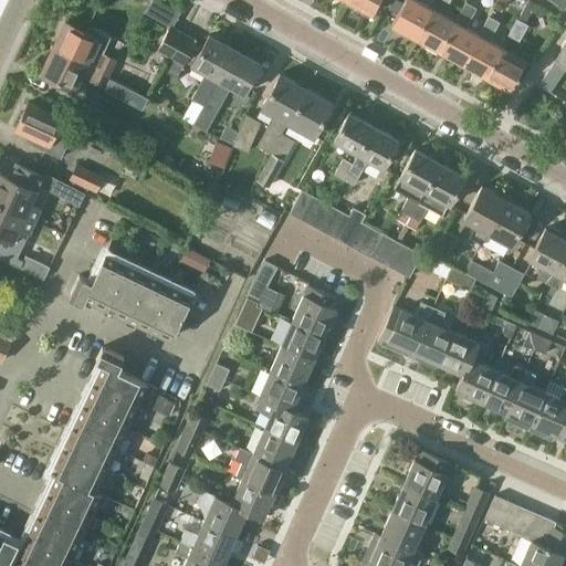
[(347,0),(347,1),(371,14),(378,0),(347,0)]
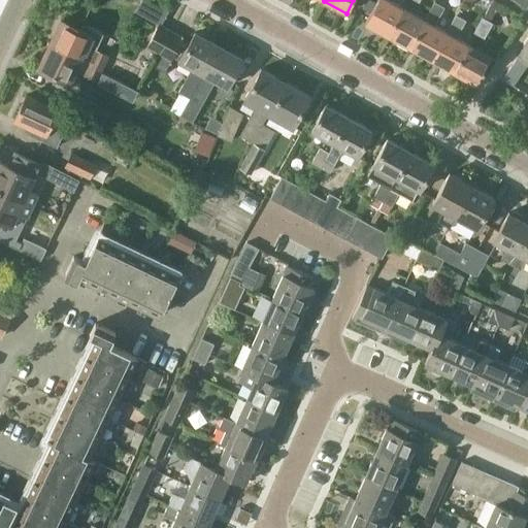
[(387,0),(376,0),(365,23),(387,35),(402,8),(387,0)]
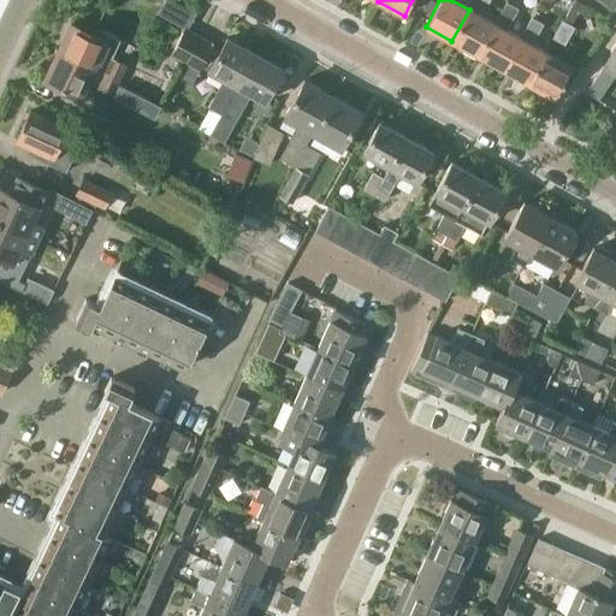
[(576,0),(575,0),(563,22),(568,24),(572,25),(584,4),(576,0)]
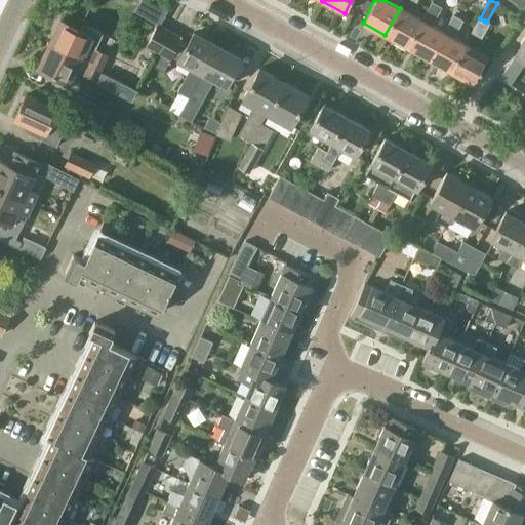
[(406,46),(429,58),(444,32),(443,32),(432,26),(442,7),(432,1),(421,19),(406,46)]
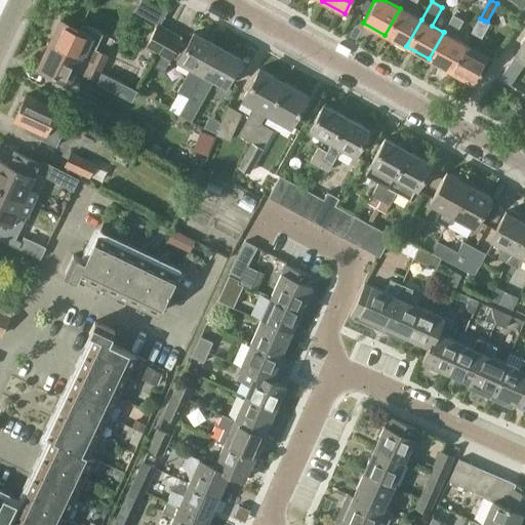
[(421,19),(400,8),(385,35),(406,46),(421,19)]
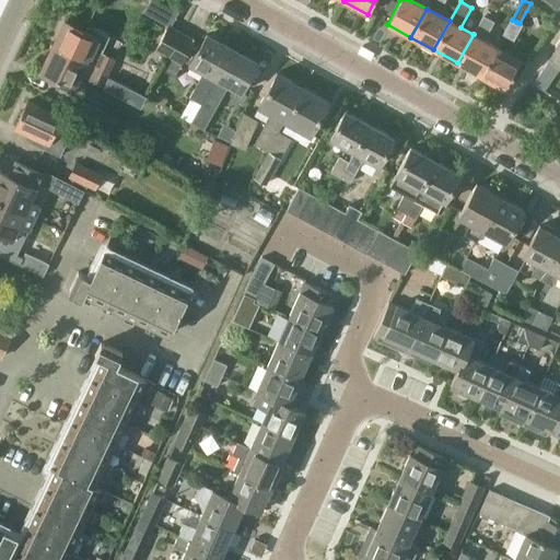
[(480,76),(497,47),(483,39),(494,21),(483,15),(473,34),(474,34),(457,62),(480,76)]
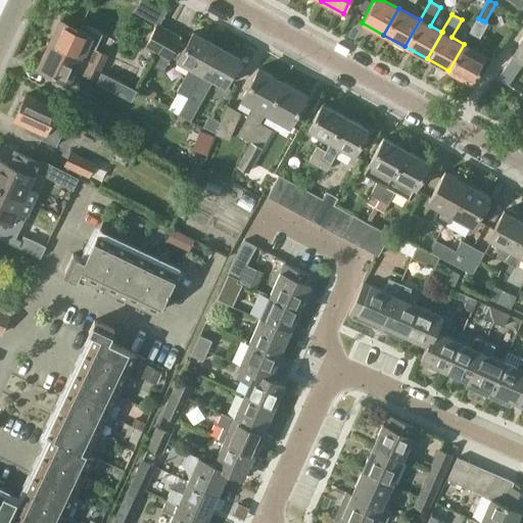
[(487,24),(477,17),(469,33),(479,38),(487,24)]
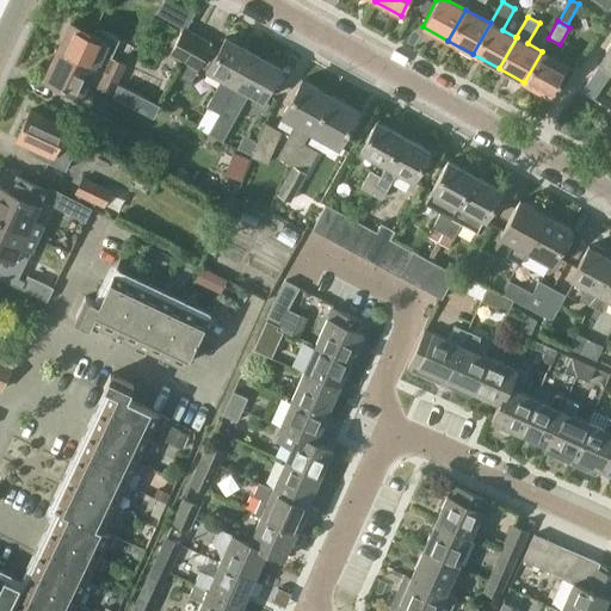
[(118,80),(117,82),(128,88),(136,69),(111,57),(110,60),(98,54),(105,39),(71,23),(57,51),(103,73),(118,80)]
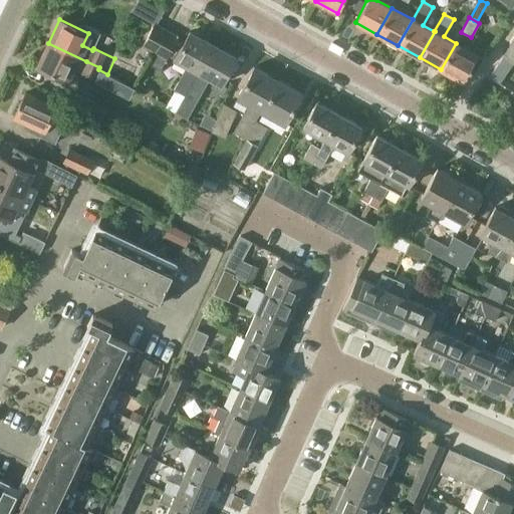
[(154,51),(156,48),(166,30),(157,25),(145,46),(154,51)]
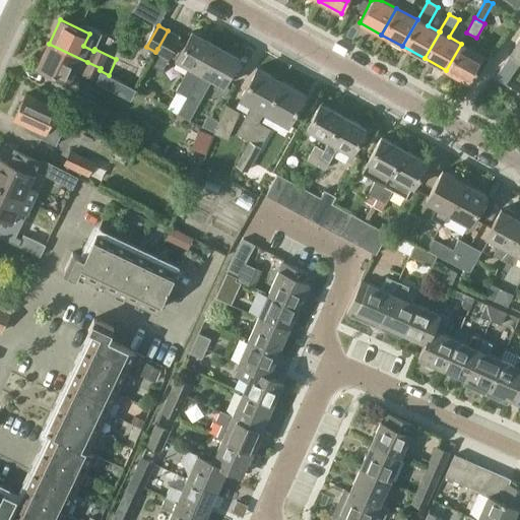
[(168,30),(157,49),(155,52),(168,58),(179,37),(168,30)]
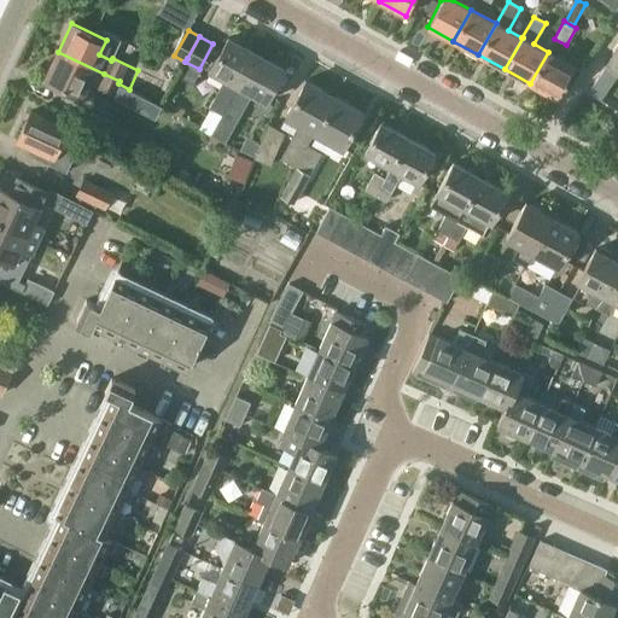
[(210,108),(222,114),(255,53),(228,38),(210,70),(226,79),(210,108)]
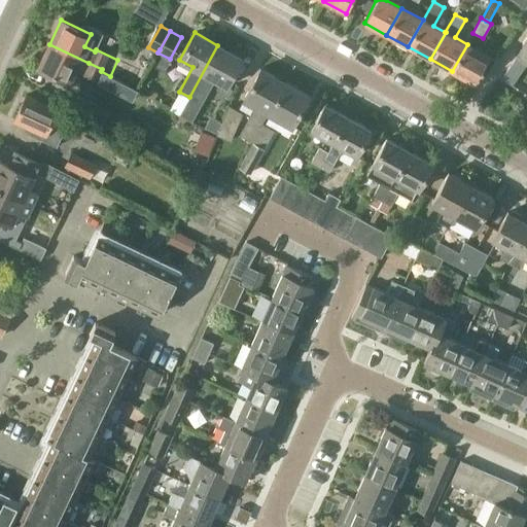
[(526,40),(522,48),(515,59),(526,67),(526,40)]
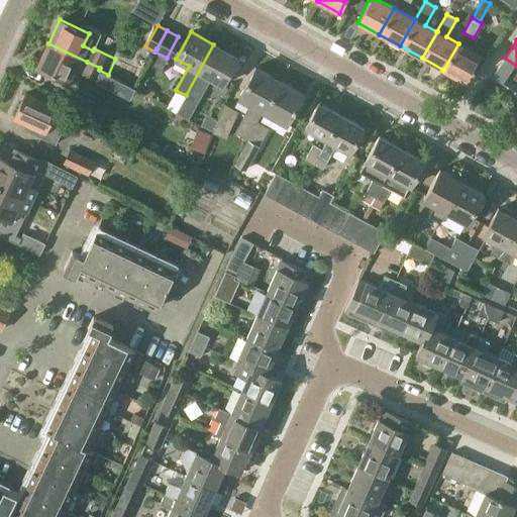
[(100,68),(87,62),(48,43),(37,67),(67,81),(72,70),(94,81),(99,70),(100,68)]
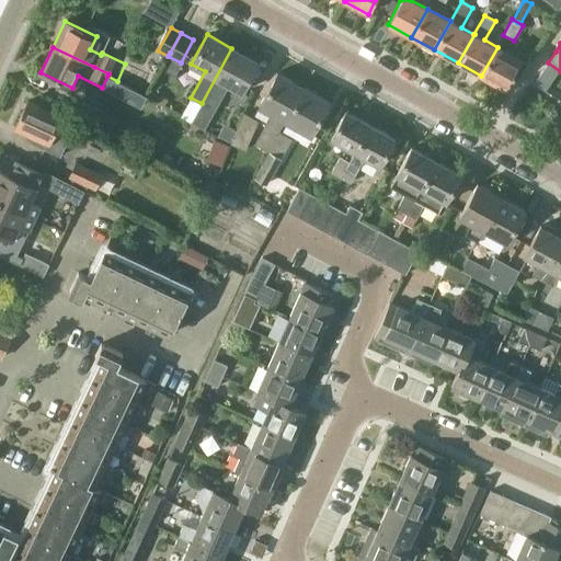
[(521,60),(497,47),(481,76),(505,89),(510,80),(515,83),(527,64),(521,60)]
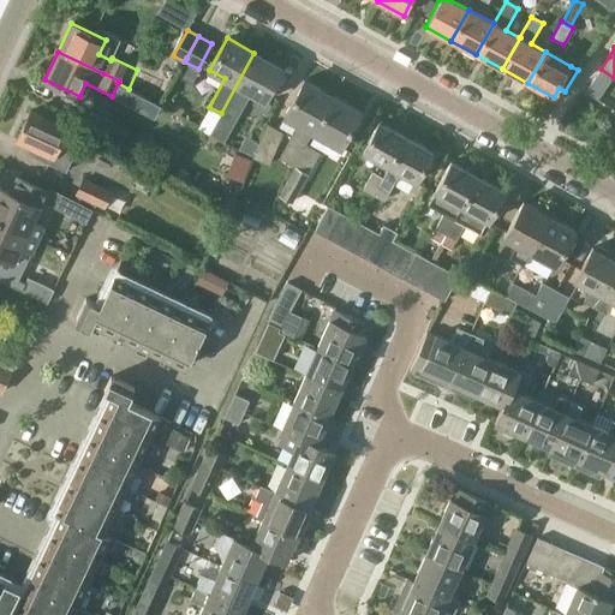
[(254,53),(221,113),(234,120),(250,93),(264,101),(282,69),(254,53)]
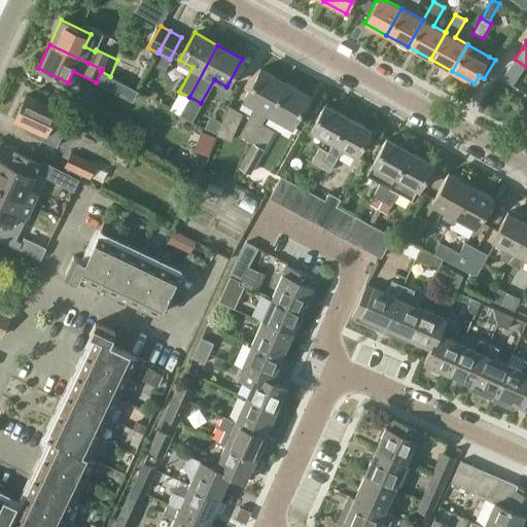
[(251,142),(261,124),(262,124),(269,113),(268,112),(284,81),(260,68),(243,99),(255,106),(239,135),(251,142)]
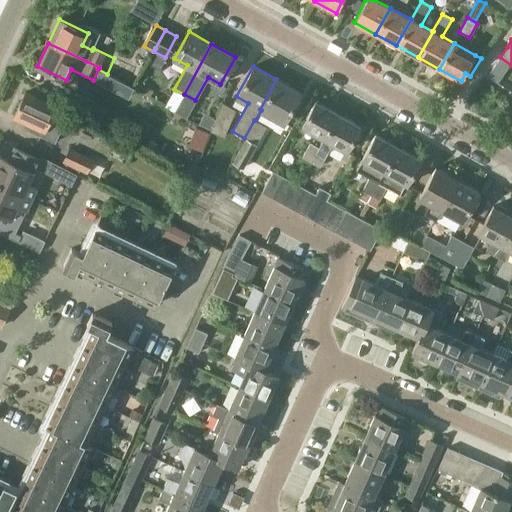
[(260,109),(261,110),(284,123),(300,93),(276,79),(260,109)]
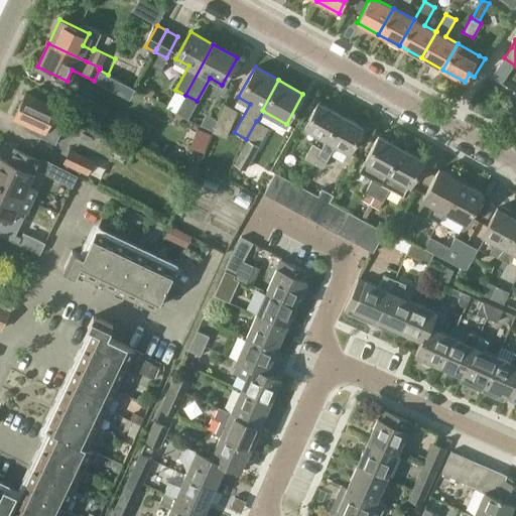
[(25,93),(14,118),(30,125),(27,131),(55,144),(70,113),(25,93)]
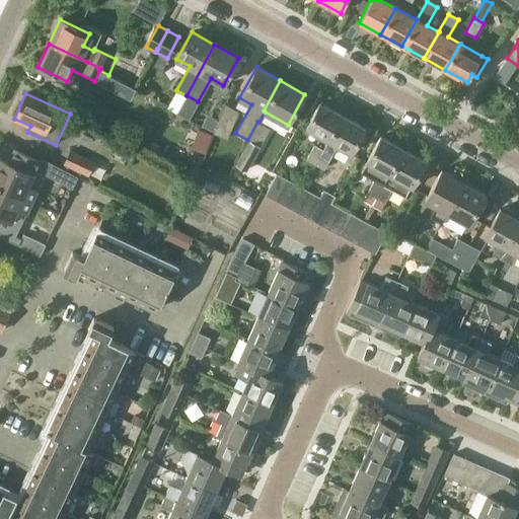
[(93,103),(74,93),(68,104),(88,115),(93,103)]
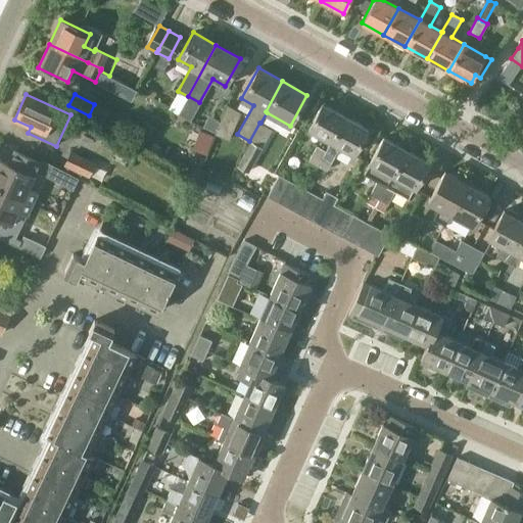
[(323,104),(317,115),(308,130),(331,141),(344,115),(323,104)]
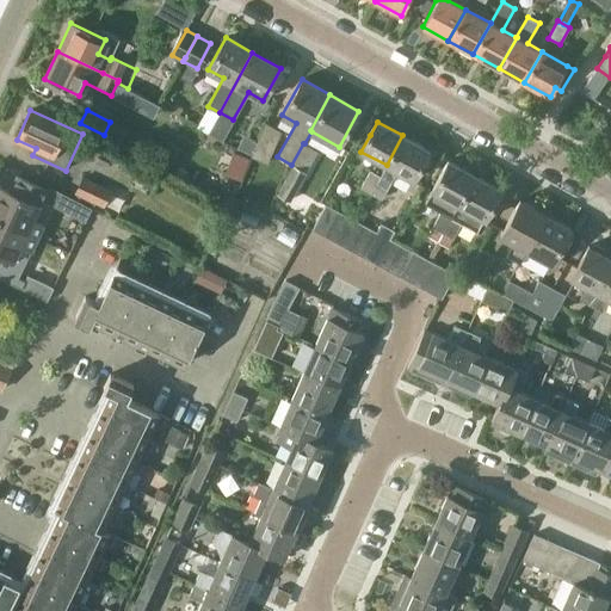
[(267,164),(279,135),(281,131),(266,123),(252,156),(267,164)]
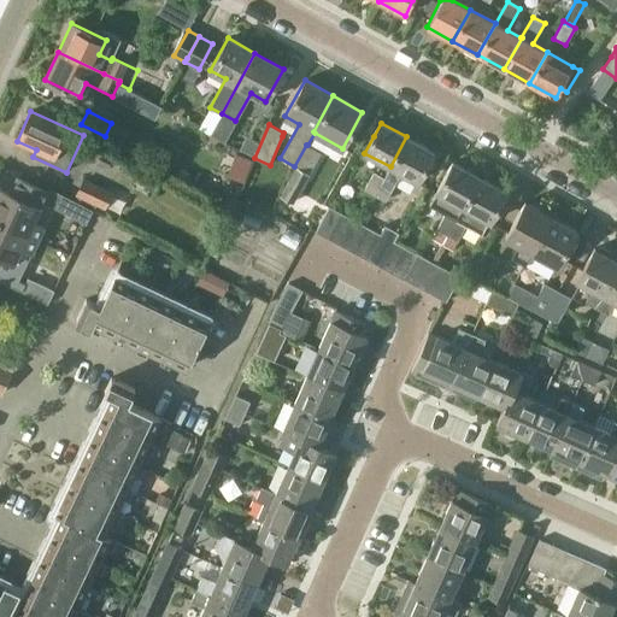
[(391,166),(385,177),(375,194),(387,200),(401,174),(418,182),(435,152),(406,136),(391,166)]
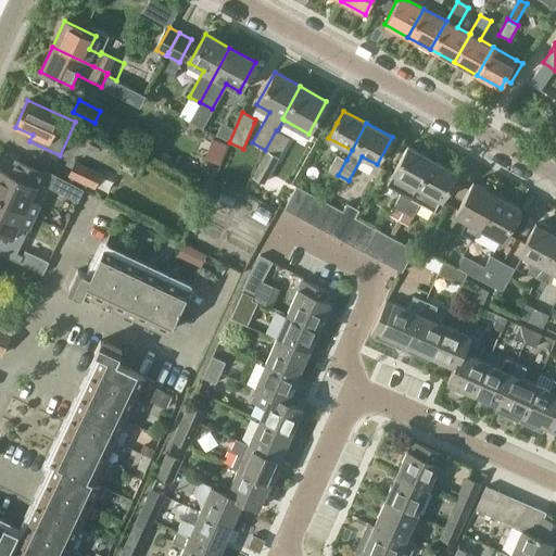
[(276,130),(265,150),(266,150),(252,176),(264,184),(290,138),(277,130),(276,130)]
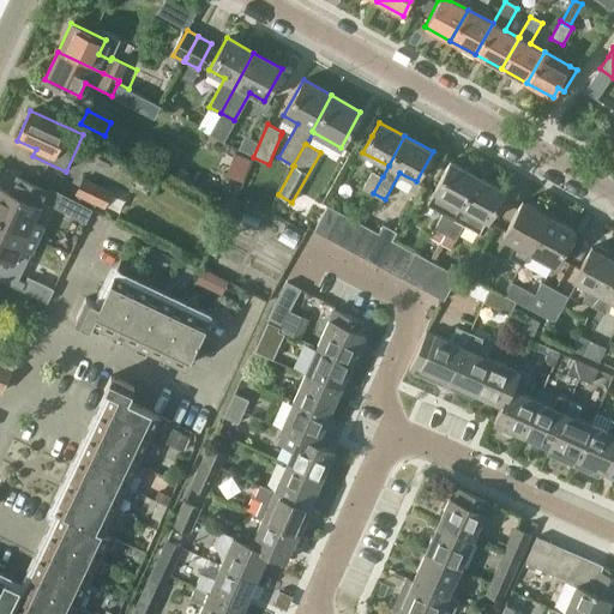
[(451,161),(427,204),(443,212),(444,210),(446,211),(455,216),(477,176),(451,161)]
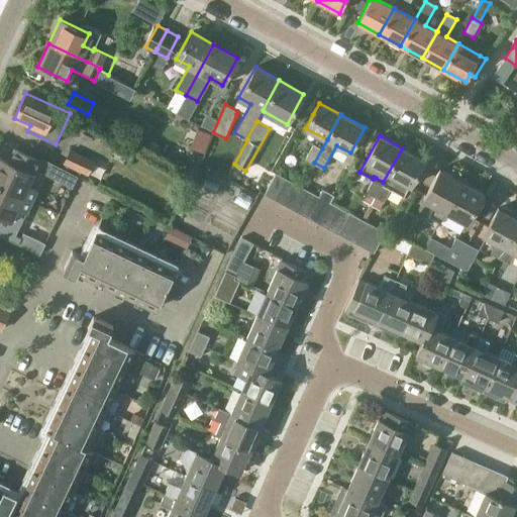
[(314,163),(322,148),(314,144),(306,159),(314,163)]
